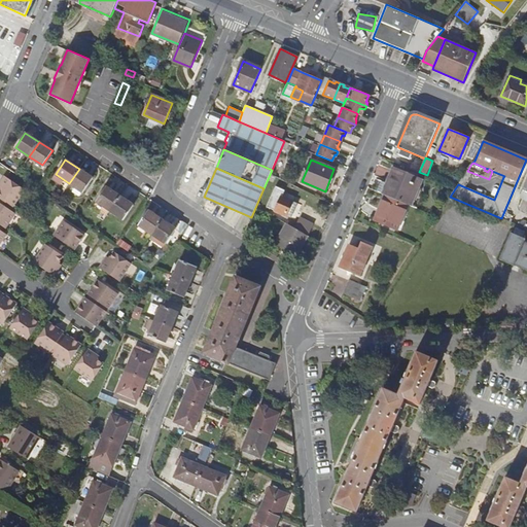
[(93,178),(79,169),(69,183),(83,192),(93,178)]
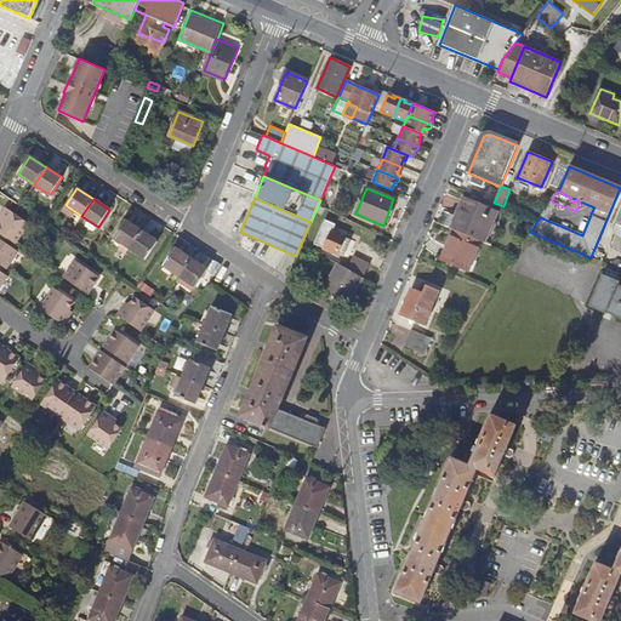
[(453,229),(454,229),(484,241),(489,231),(490,232),(499,212),(463,199),(456,217),(457,218),(453,229)]
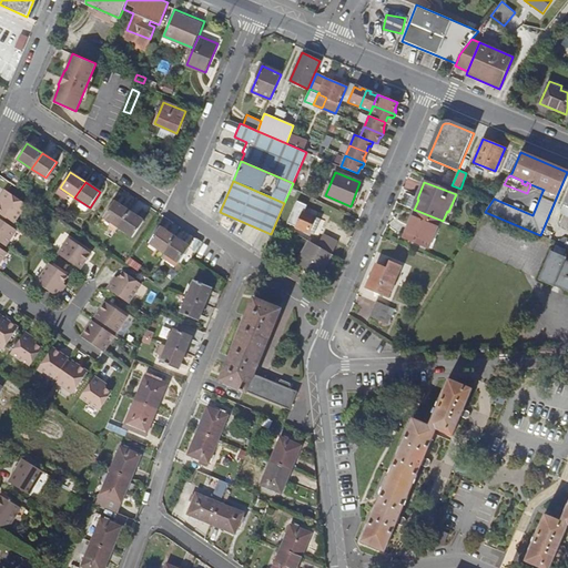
[(503,186),(495,196),(501,201),(508,190),(503,186)]
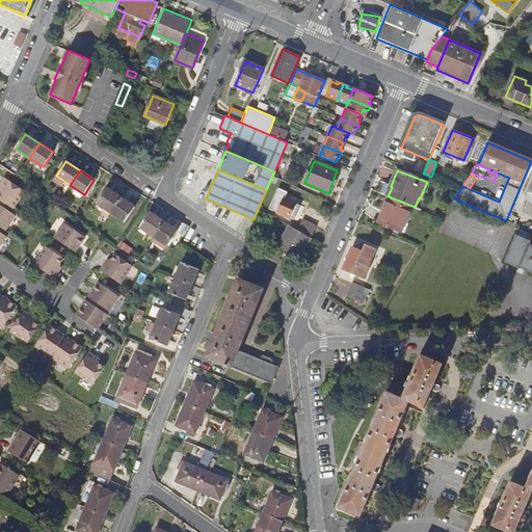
[(0,189),(0,190),(0,200),(12,208),(14,209),(26,191),(5,177),(0,185),(0,189)]
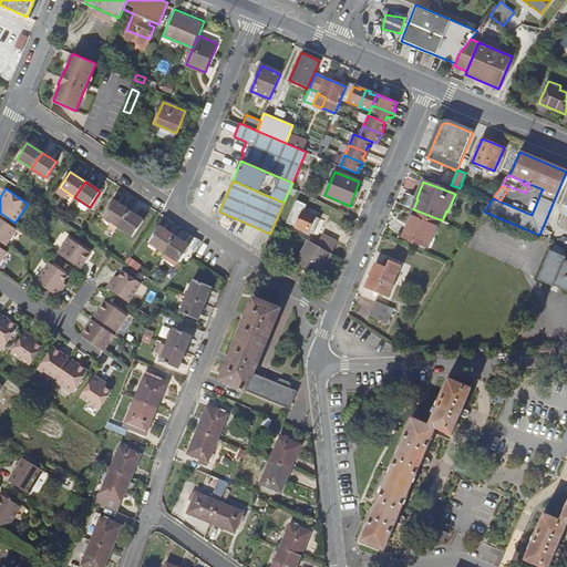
[(119,226),(129,210),(114,200),(104,216),(119,226)]
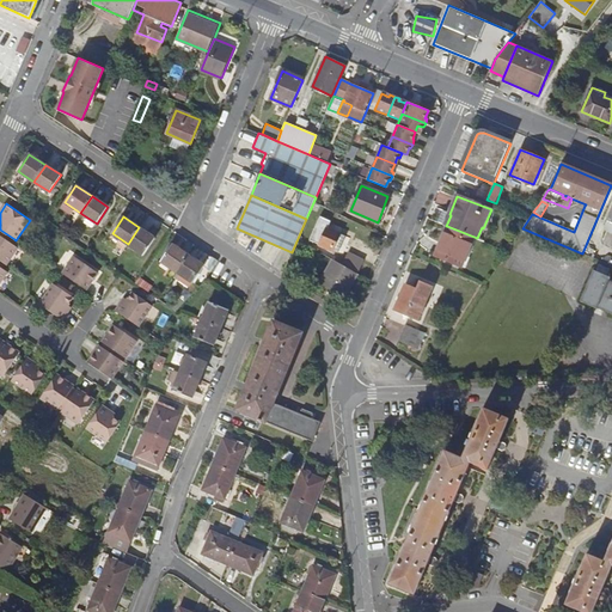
[(477,238),(447,226),(438,251),(465,264),(477,238)]
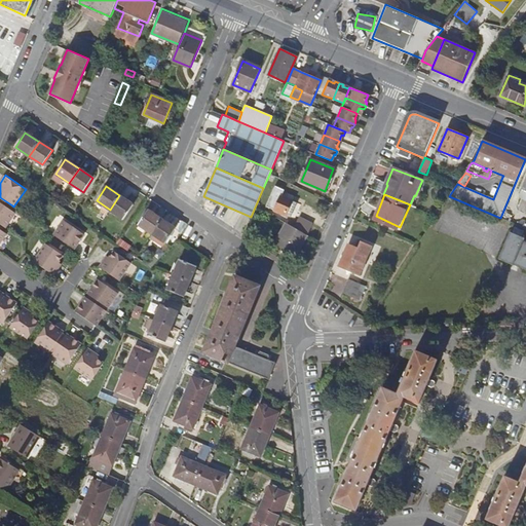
[(119,195),(110,210),(123,219),(134,204),(119,195)]
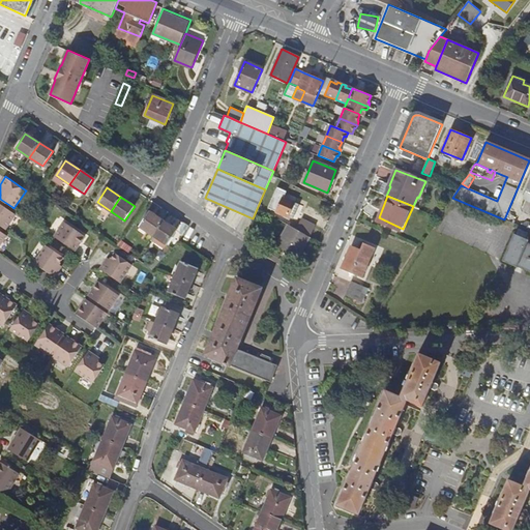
[(283,198),(276,212),(288,216),(294,202),(283,198)]
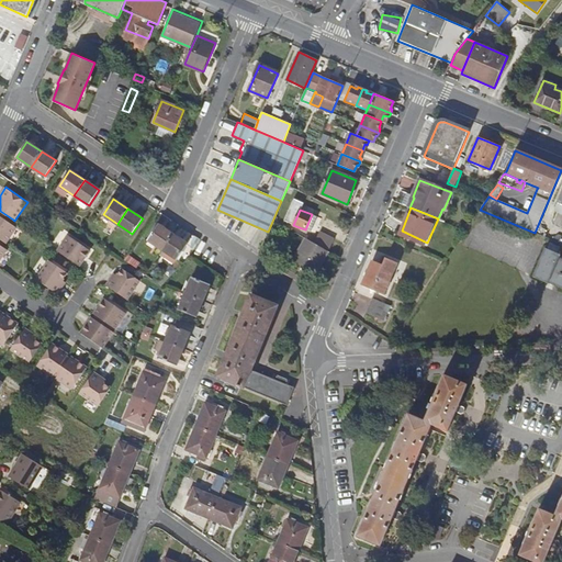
[(13,220),(0,211),(0,214),(11,223),(13,220)]
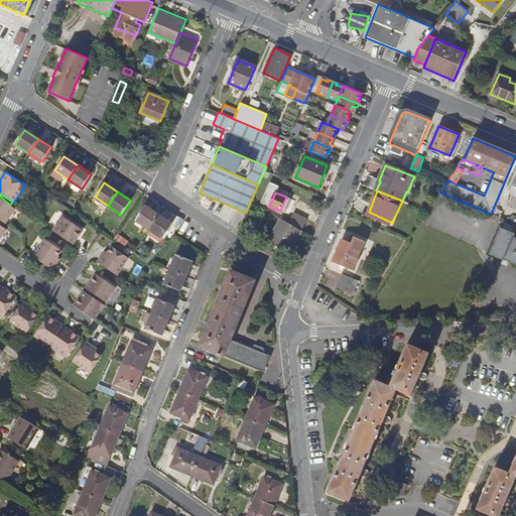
[(0,219),(5,223),(6,224),(16,209),(10,205),(0,197),(0,219)]
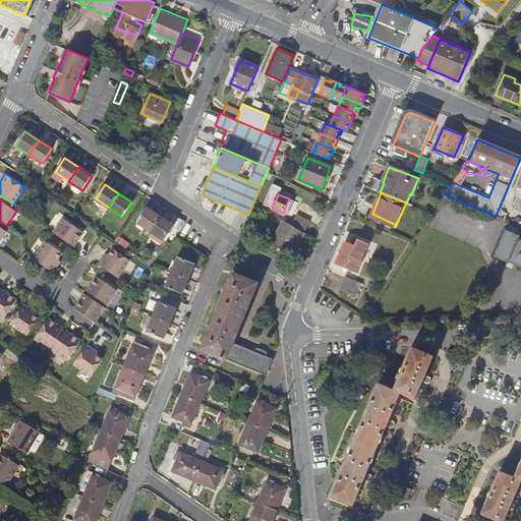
[(137,223),(151,231),(161,217),(148,208),(137,223)]
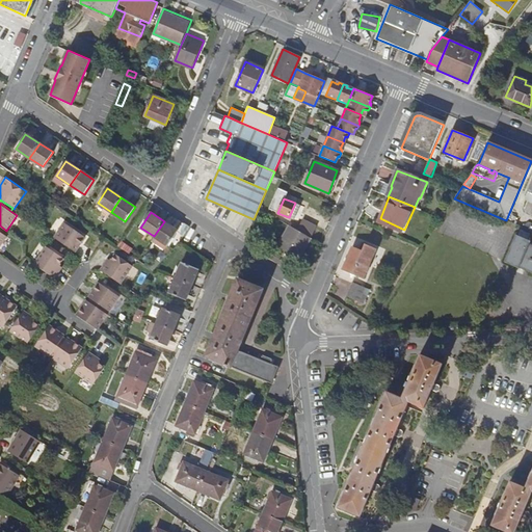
[(164,221),(154,236),(168,245),(178,231),(164,221)]
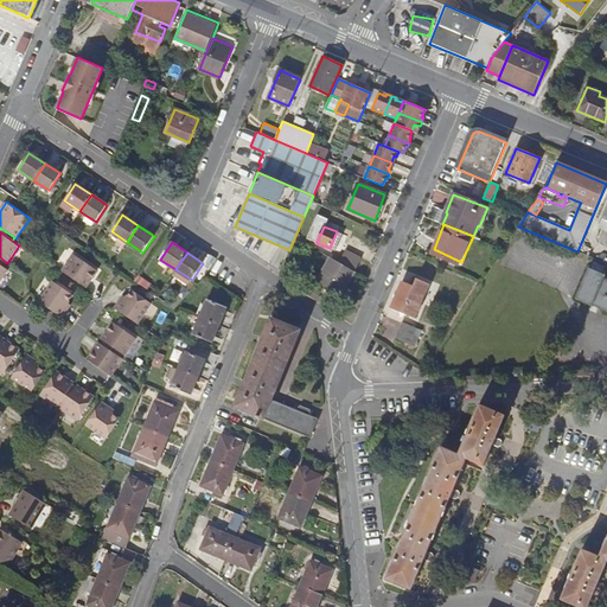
[(63,272),(85,288),(97,270),(75,255),(63,272)]
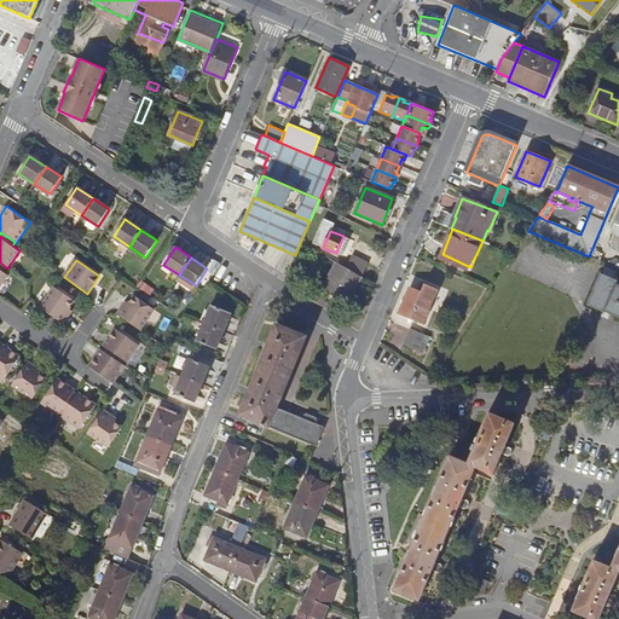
[(362,277),(336,262),(323,285),(348,300),(362,277)]
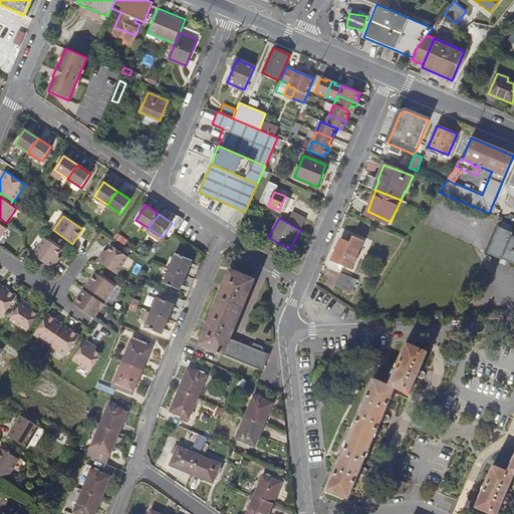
[(510,233),(497,228),(486,254),(500,260),(500,258),(513,263),(513,237),(510,236),(510,233)]
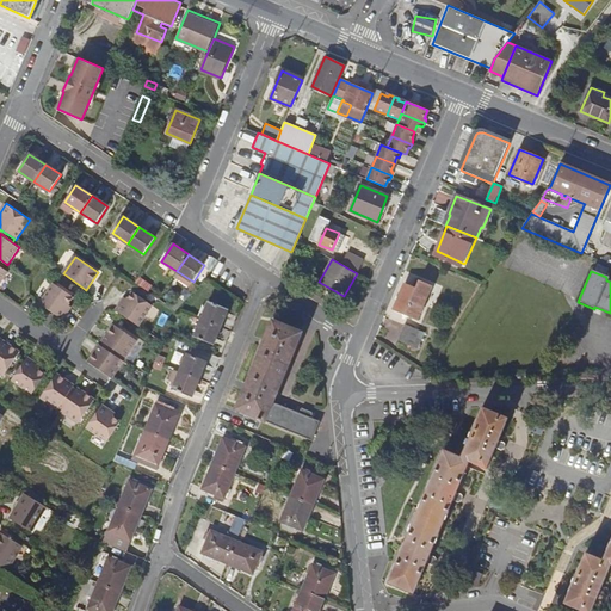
[(405,284),(394,309),(418,319),(431,287),(419,281),(415,289),(405,284)]
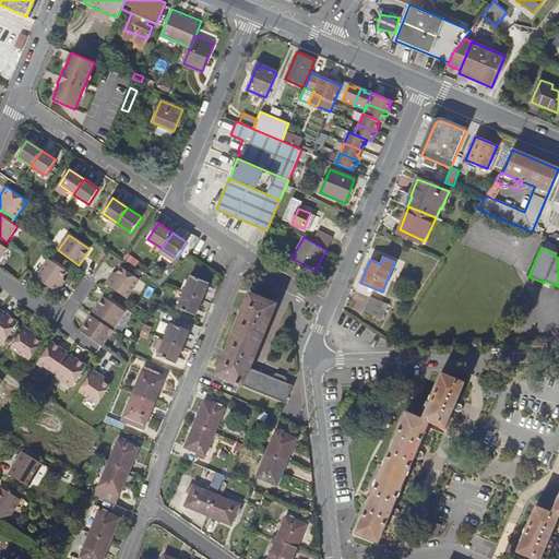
[(49,259),(36,278),(57,292),(64,281),(62,278),(67,271),(49,259)]
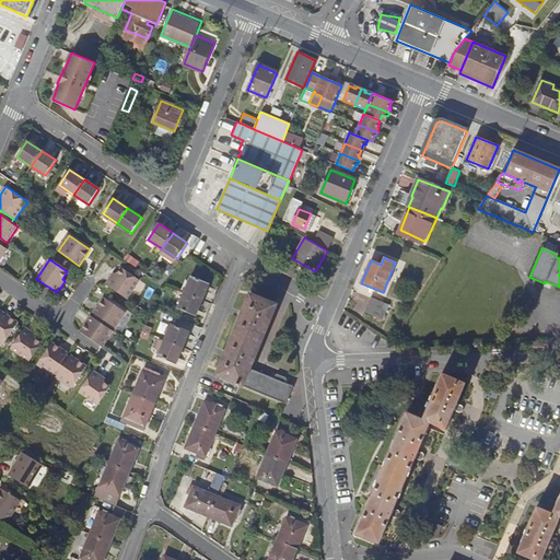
[(106,284),(128,300),(141,280),(123,268),(118,275),(115,272),(106,284)]
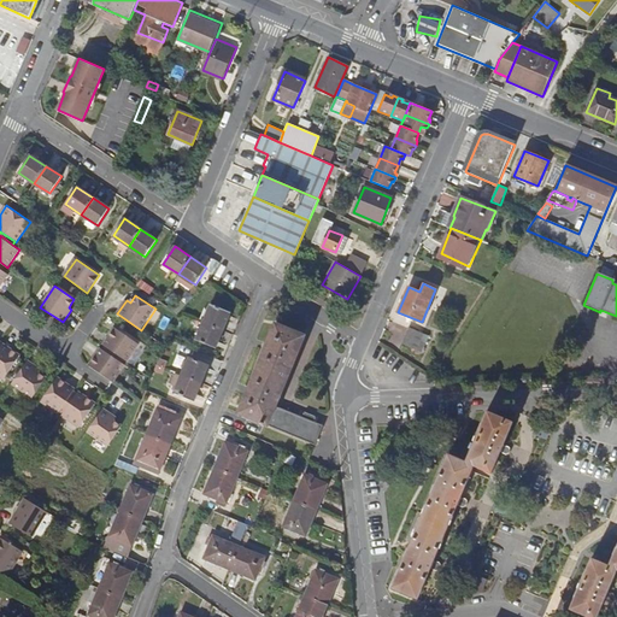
[(211,304),(204,322),(222,330),(230,311),(211,304)]
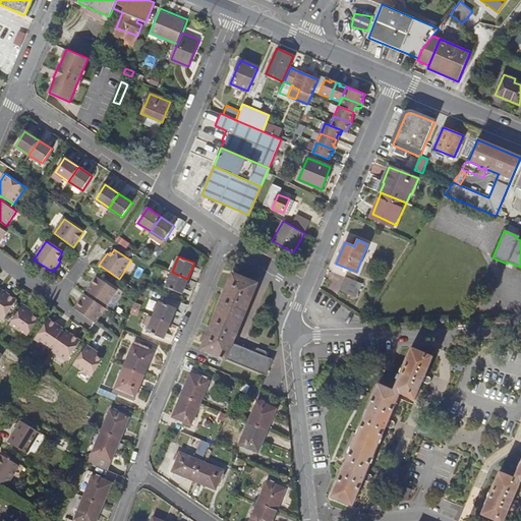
[(187,279),(172,272),(166,287),(182,293),(187,279)]
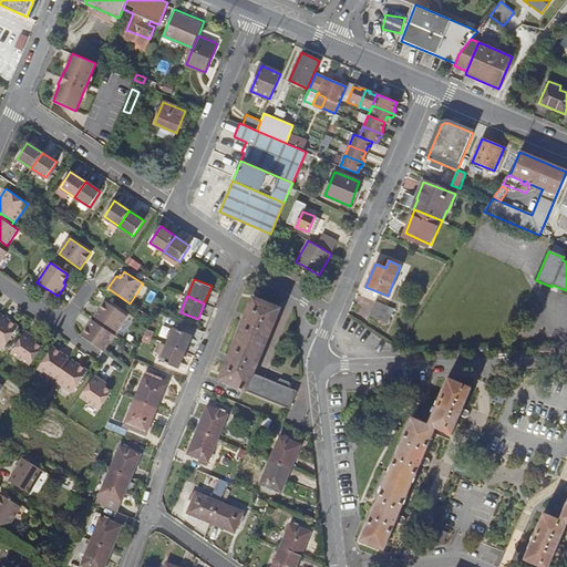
[(280,309),(253,298),(236,338),(225,363),(219,380),(246,391),(254,373),(257,362),(277,316),(280,309)]
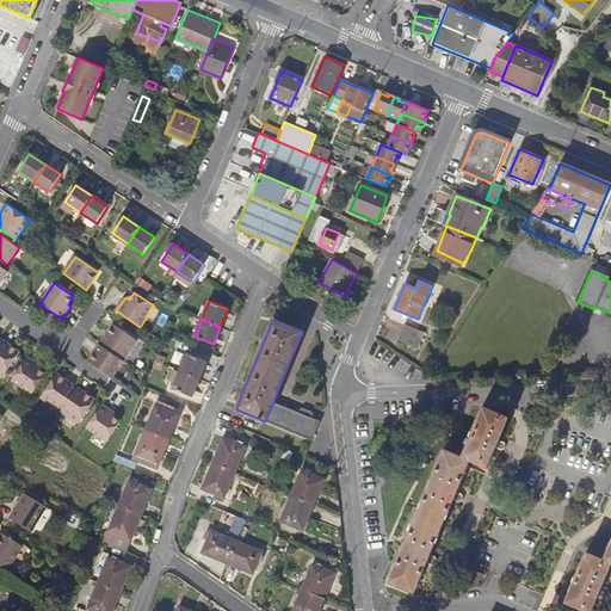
[(124,357),(125,358),(137,340),(113,325),(102,341),(104,344),(124,357)]
